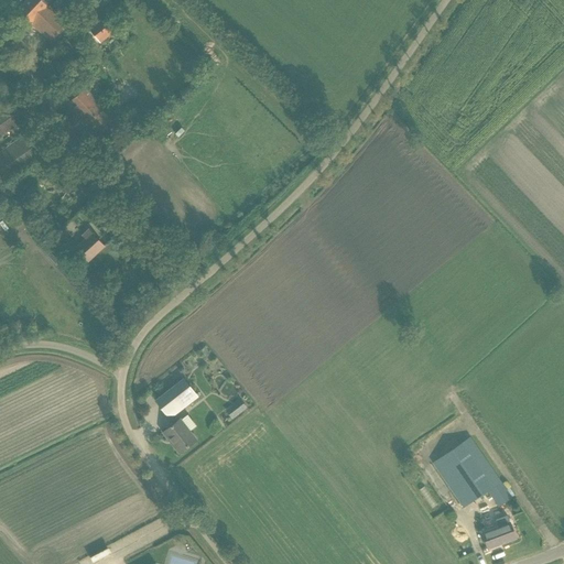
[(50,41),(57,33),(66,23),(49,6),(53,0),(25,0),(24,2),(17,10),(50,41)]
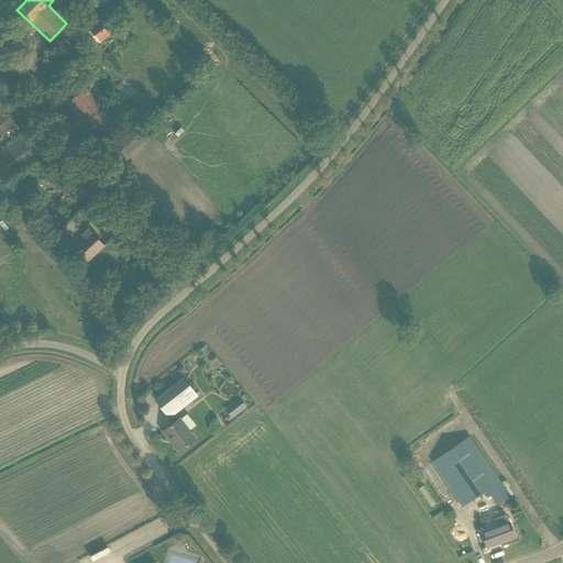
[(100,43),(113,32),(101,18),(88,29),(100,43)]
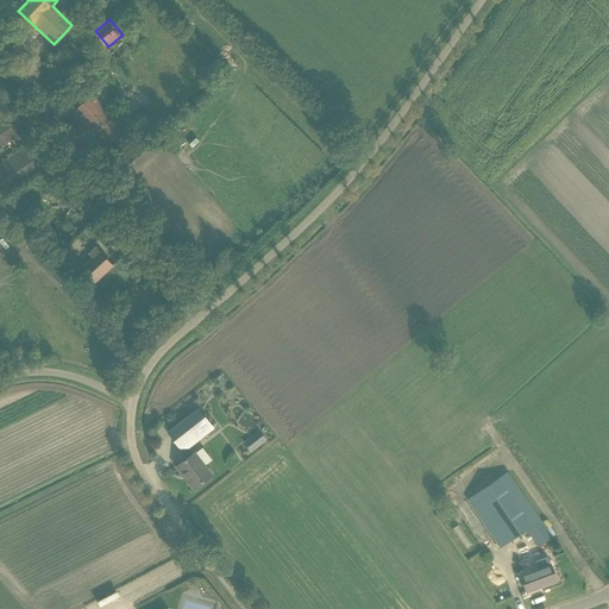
[(112,117),(92,94),(75,110),(107,145),(121,131),(115,125),(121,120),(115,113),(112,117)]
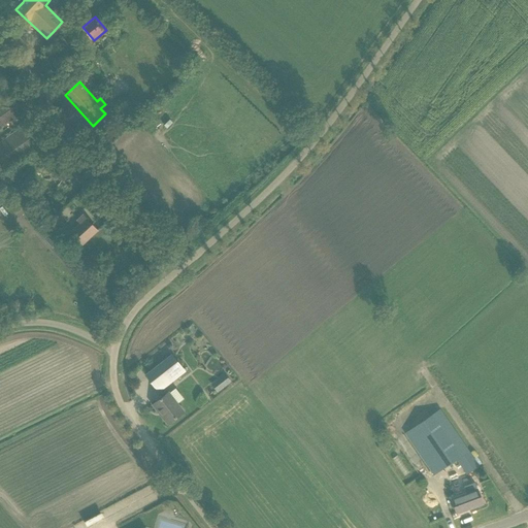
[(0,128),(15,118),(24,111),(12,96),(4,101),(0,104),(0,128)]
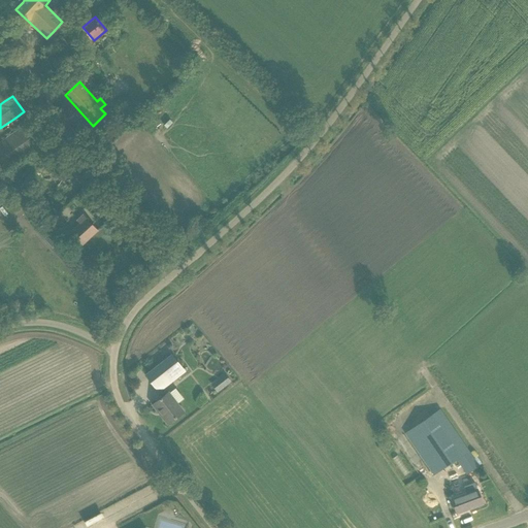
[(30,121),(22,127),(0,141),(0,173),(37,149),(45,142),(30,121)]
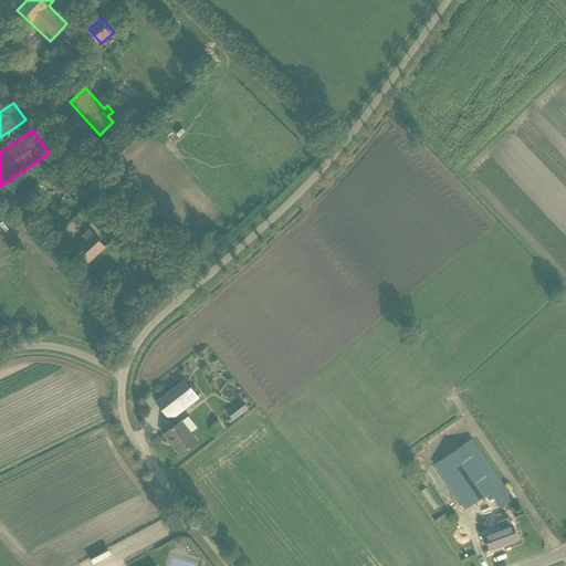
[(85,264),(96,254),(104,248),(88,230),(83,236),(85,239),(72,251),(85,264)]
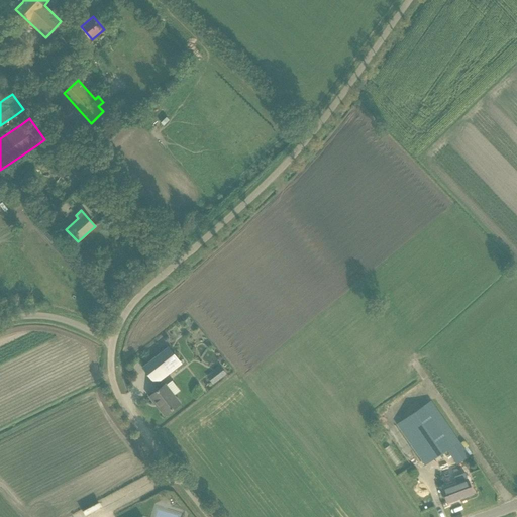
[(82,254),(78,259),(83,265),(87,261),(82,254)]
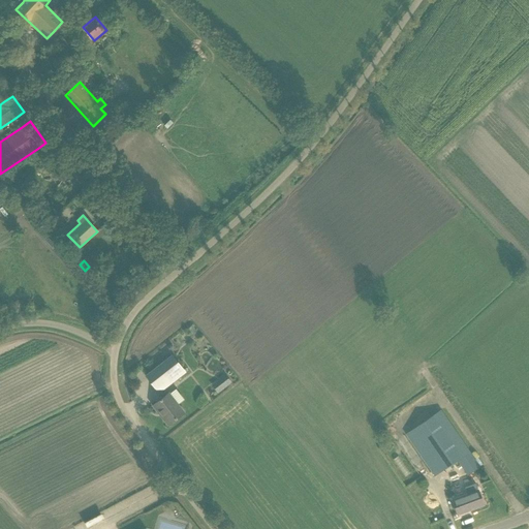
[(172,355),(146,376),(159,393),(185,372),(172,355)]
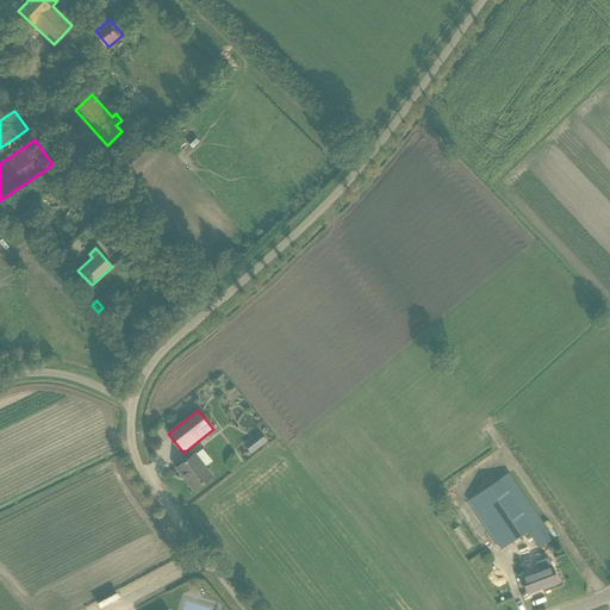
[(194,489),(204,481),(212,475),(194,453),(175,468),(182,477),(185,475),(194,489)]
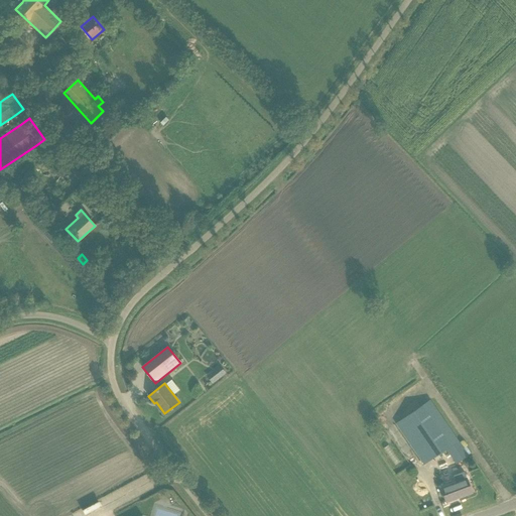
[(396,423),(401,431),(423,464),(445,448),(456,464),(460,461),(468,456),(429,400),(396,423)]
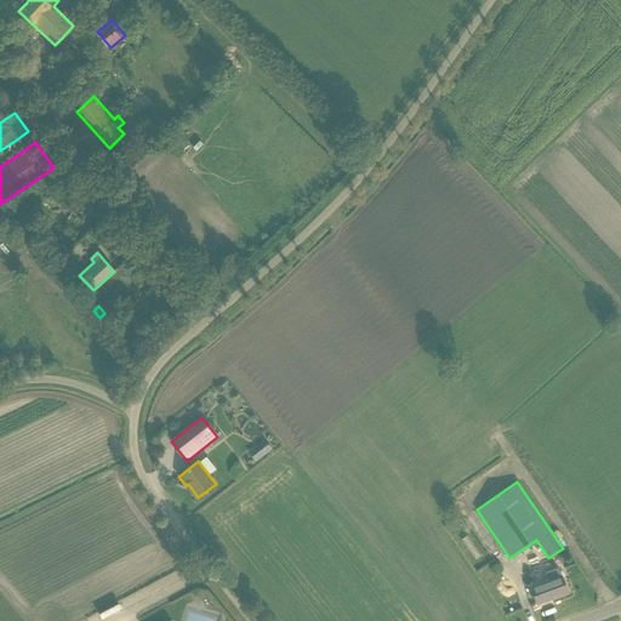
[(466,546),(472,542),(465,527),(457,530),(466,546)]
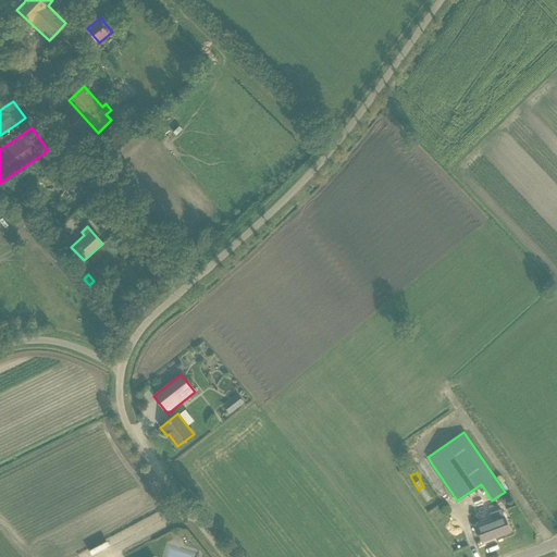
[(475,525),(478,532),(481,542),(482,542),(482,541),(494,536),(495,537),(509,532),(502,510),(491,515),(489,515),(491,520),(475,525)]
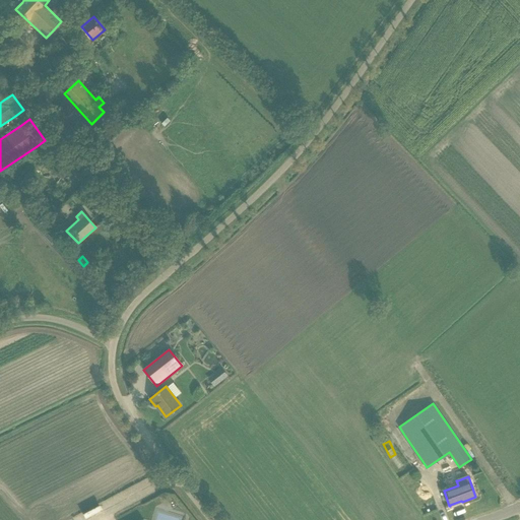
[(429,519),(435,519),(439,519),(435,507),(426,510),(429,519)]
